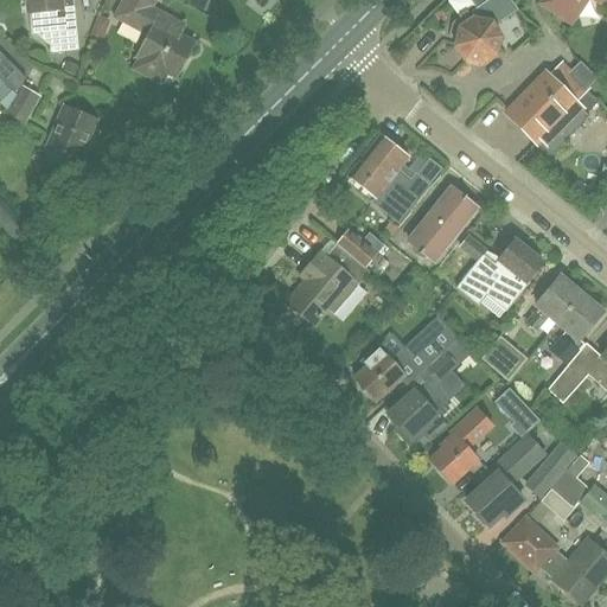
[(72,0),(27,0),(30,14),(46,12),(51,53),(77,51),(72,0)]
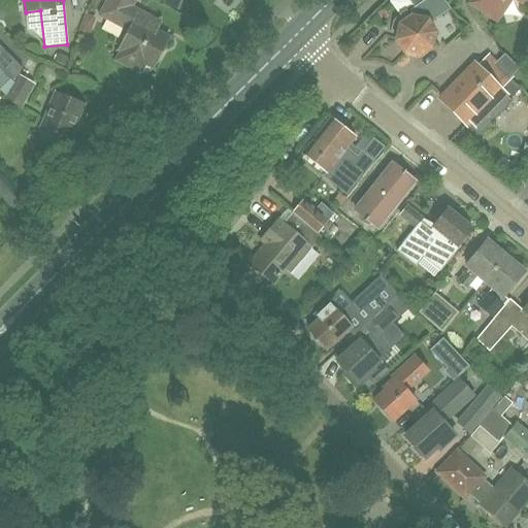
[(138,0),(108,0),(101,15),(129,31),(112,62),(140,76),(145,67),(153,71),(169,39),(156,32),(161,23),(134,8),(138,0)]
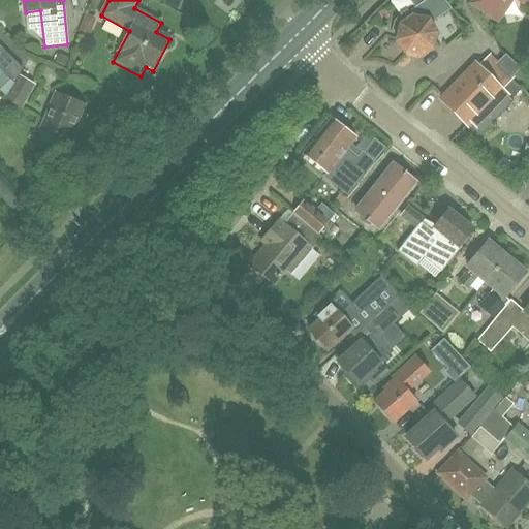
[(430,24),(448,10),(450,9),(443,0),(425,0),(410,10),(412,13),(408,16),(409,17),(401,23),(399,22),(397,28),(398,28),(395,38),(393,38),(394,43),(396,43),(402,52),(400,53),(405,57),(406,55),(415,57),(416,60),(422,59),(422,56),(430,51),(431,52),(435,45),(433,45),(435,37),(437,37),(436,31),(434,31),(430,24)]
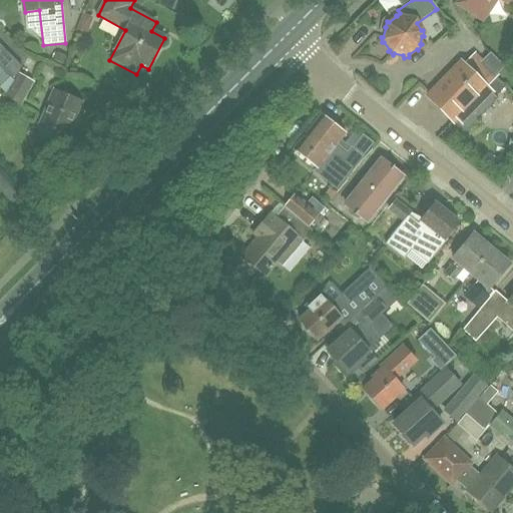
[(458,0),(457,3),(482,20),(495,0),(458,0)]
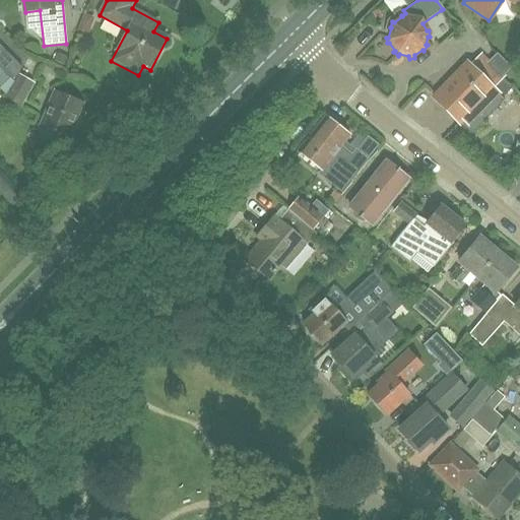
[(0,90),(7,98),(16,80),(15,79),(22,67),(2,47),(0,45),(0,90)]
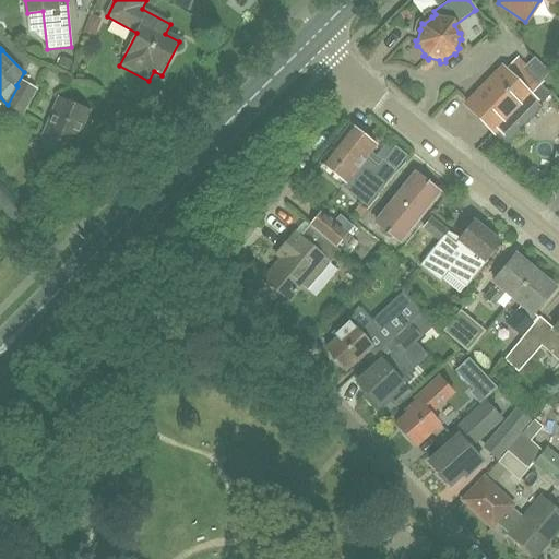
[(502,69),(465,106),(492,133),(530,96),(502,69)]
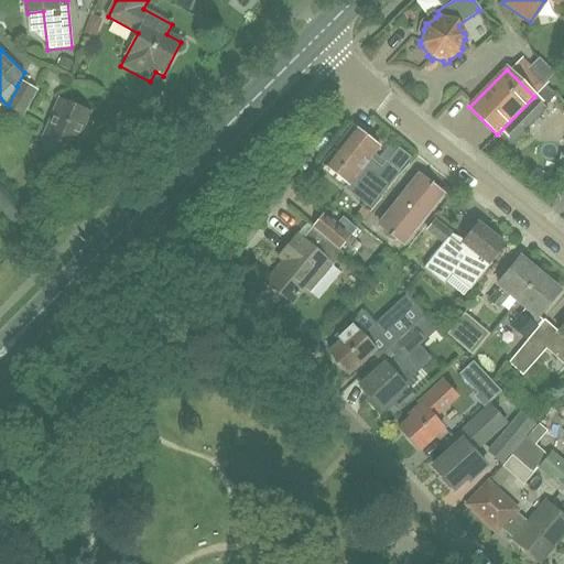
[(21,83),(8,107),(20,115),(34,90),(21,83)]
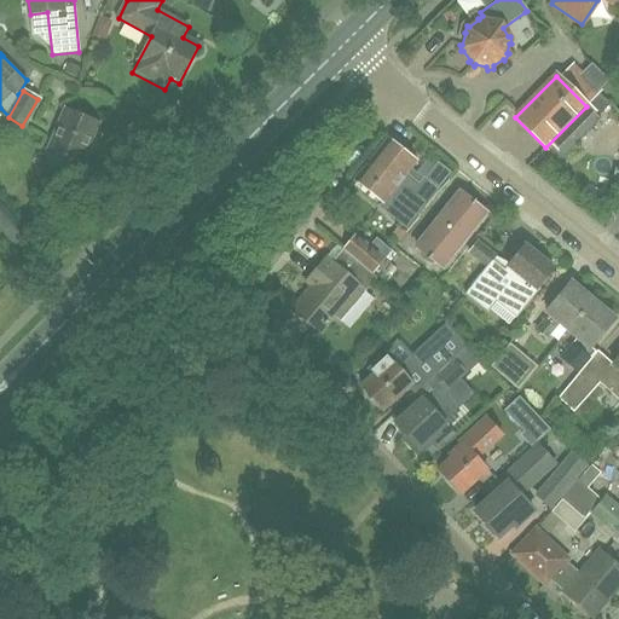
[(87,145),(96,122),(67,110),(48,152),(81,166),(90,146),(87,145)]
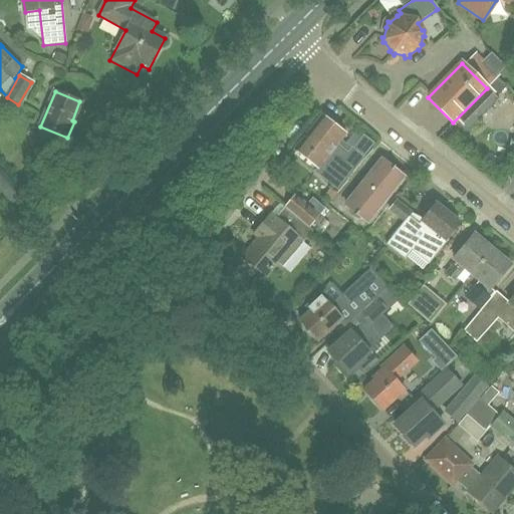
[(306,133),(352,169),(361,158),(351,149),(346,154),(336,146),(344,135),(320,115),(306,133)]
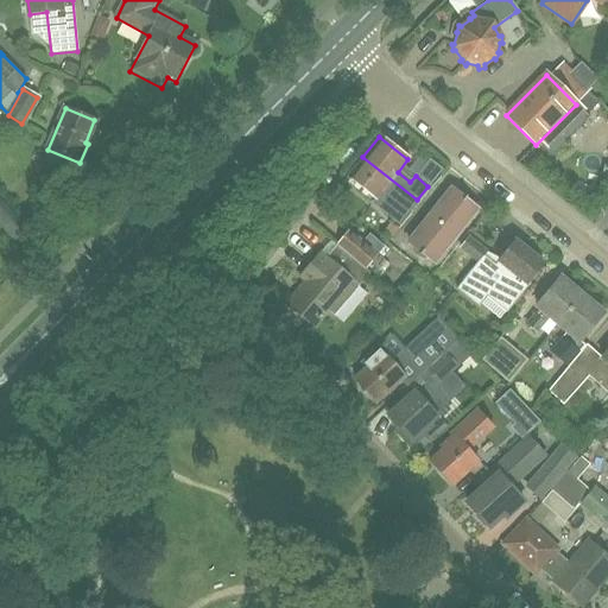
[(368,200),(373,198),(375,201),(381,192),(407,213),(417,200),(362,157),(347,177),(362,190),(362,195),(368,200)]
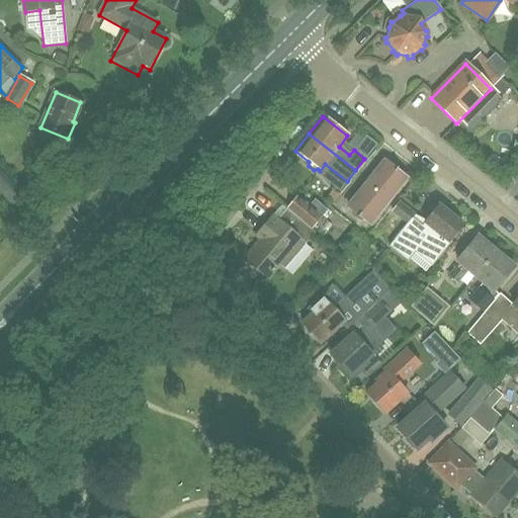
[(371,226),(407,181),(383,162),(347,205),(371,226)]
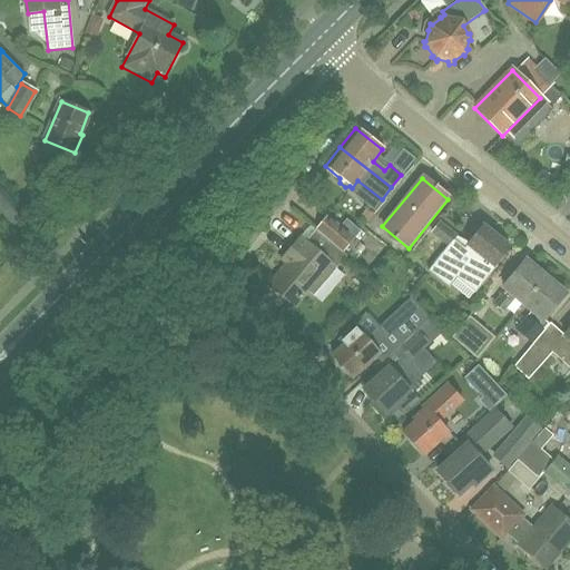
[(315,231),(342,253),(354,238),(326,217),(315,231)]
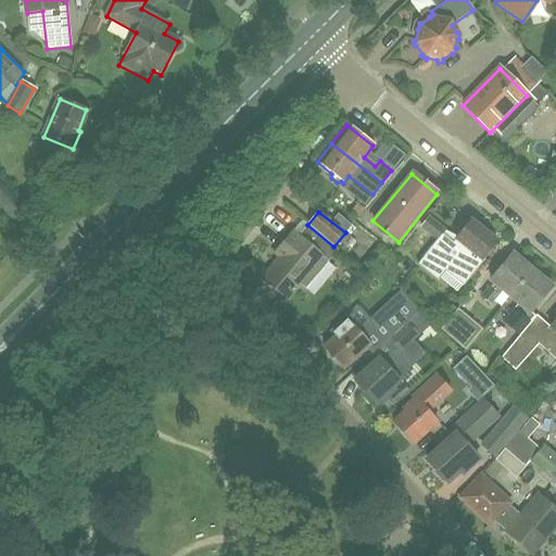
[(437,240),(440,236),(444,231),(428,218),(420,227),(437,240)]
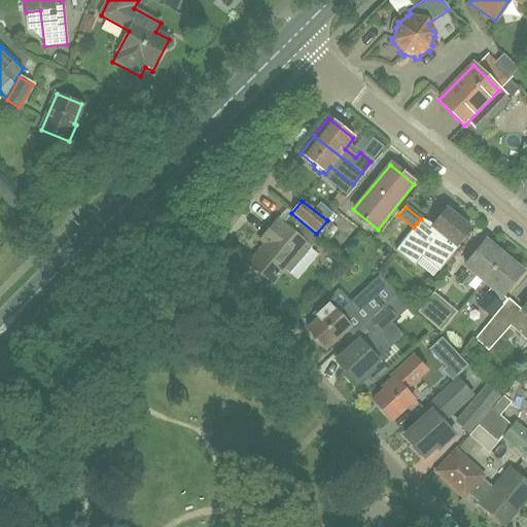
[(319,237),(316,234),(291,213),(286,209),(277,220),(259,240),(266,245),(248,265),(271,284),(283,269),(289,274),(310,248),(319,237)]
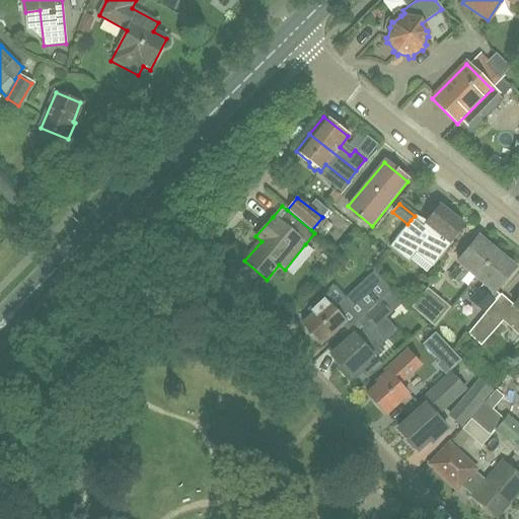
[(411,220),(408,224),(389,247),(408,263),(416,254),(432,268),(450,245),(448,243),(462,226),(460,224),(461,221),(455,216),(453,218),(438,206),(423,224),(425,225),(421,229),(411,220)]
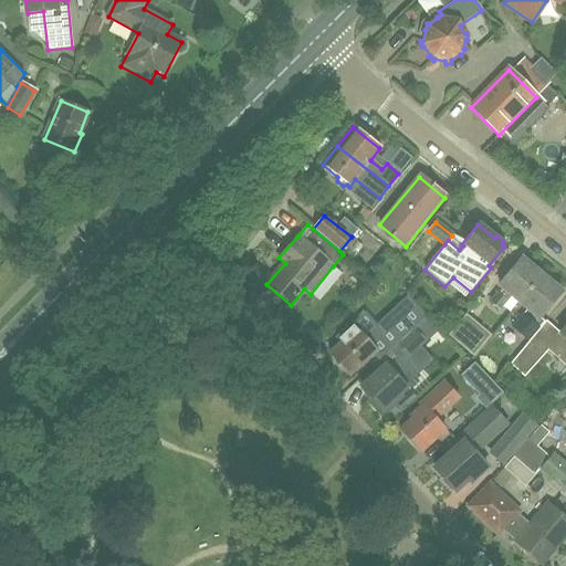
[(511,295),(519,303),(542,276),(521,259),(499,285),(502,289),(491,302),(499,310),(511,295)]
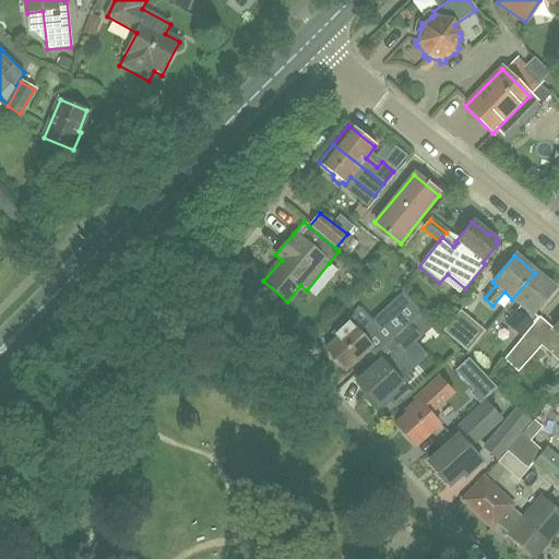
[(539,319),(533,313),(554,289),(535,273),(512,299),(520,305),(504,324),(522,340),(530,330),(539,319)]
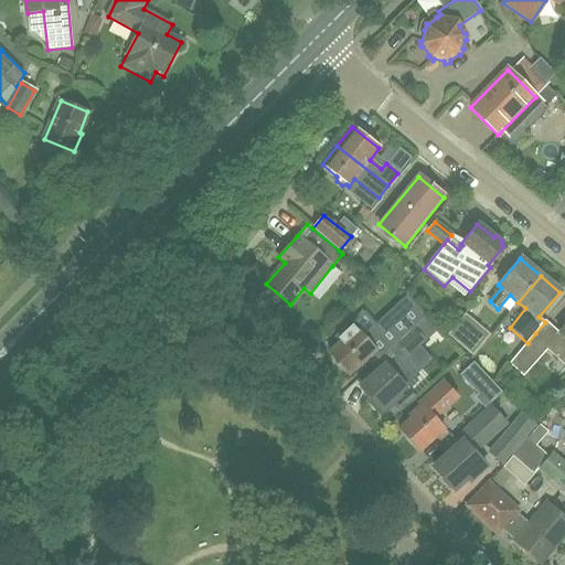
[(395,344),(396,344),(426,317),(404,295),(396,302),(374,323),(377,328),(373,332),(365,340),(351,324),(337,338),(341,343),(329,353),(349,374),(371,354),(375,350),(372,348),(379,341),(388,351),(395,344)]
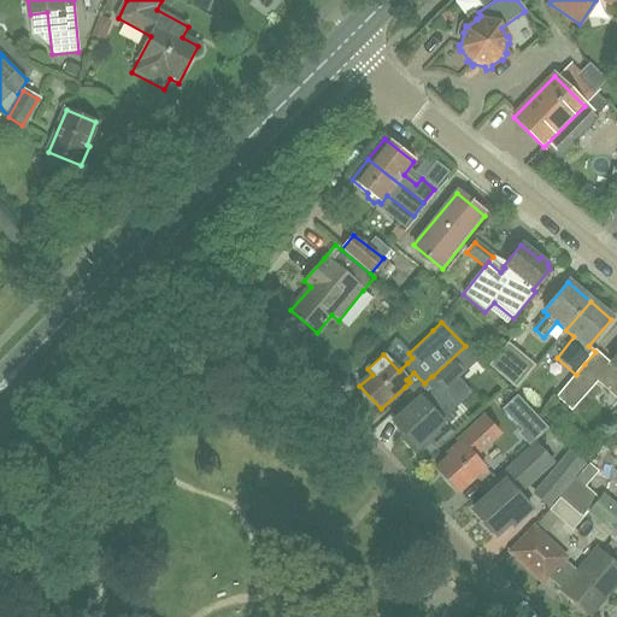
[(505,344),(497,353),(488,364),(516,387),(535,364),(506,341),(505,344)]
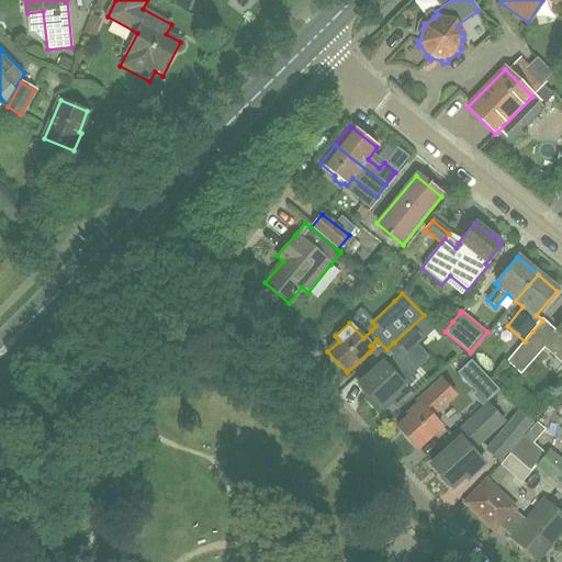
[(401,383),(403,381),(414,370),(404,360),(407,357),(405,353),(434,327),(424,315),(394,343),(402,350),(385,366),(383,363),(359,386),(368,396),(364,400),(379,414),(400,395),(395,391),(403,384),(401,383)]
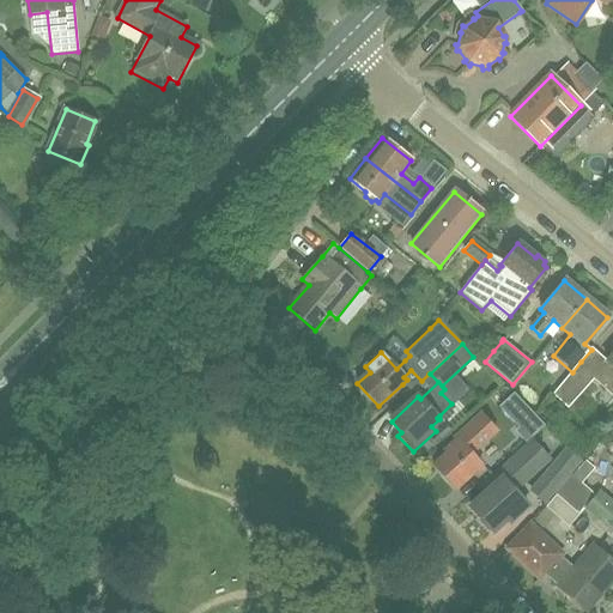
[(595,375),(581,362),(572,372),(553,396),(568,410),(593,380),(612,398),(612,353),(605,363),(606,363),(595,375)]
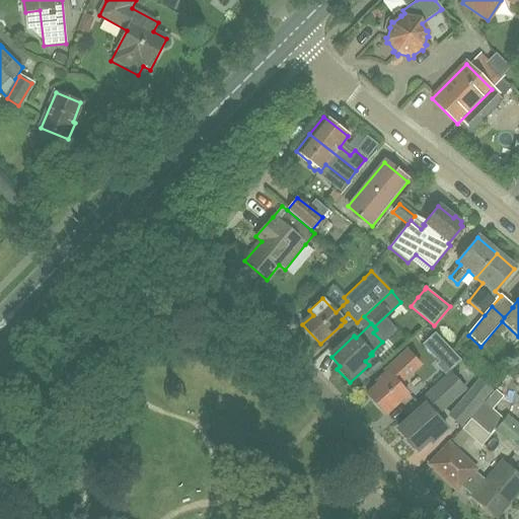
[(451,349),(439,361),(436,364),(445,373),(460,359),(451,349)]
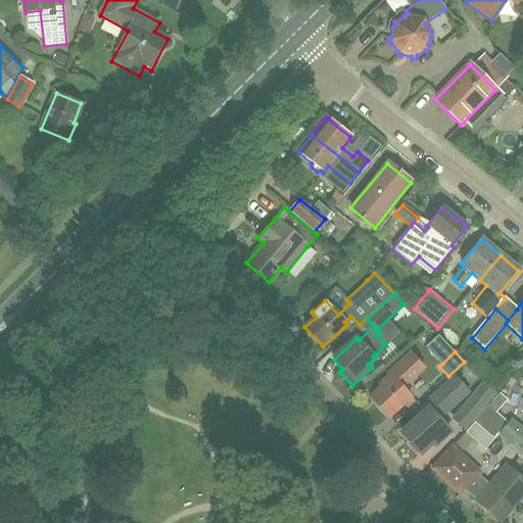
[(369,397),(387,418),(411,396),(399,385),(410,376),(400,366),(380,385),(381,386),(369,397)]
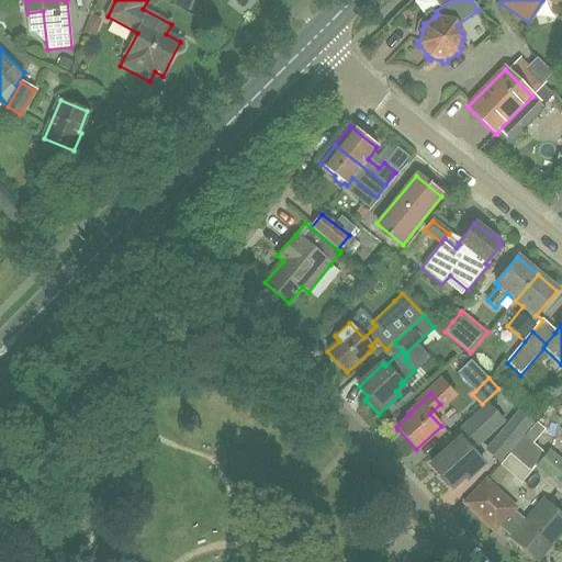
[(447,486),(449,485),(452,489),(464,476),(467,480),(483,463),(471,450),(503,422),(487,405),(442,447),(447,451),(431,465),(441,476),(439,479),(447,486)]
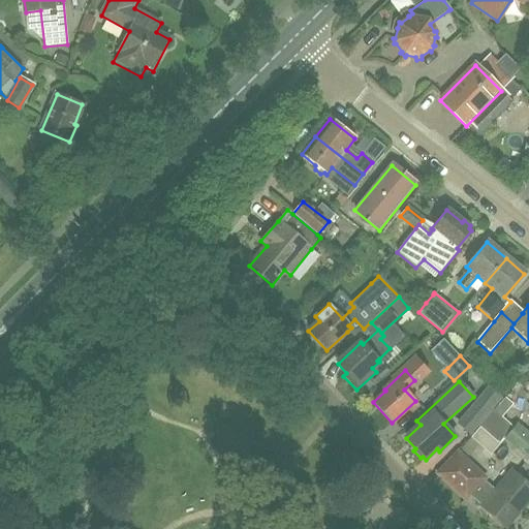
[(488,389),(458,424),(469,433),(499,398),(488,389)]
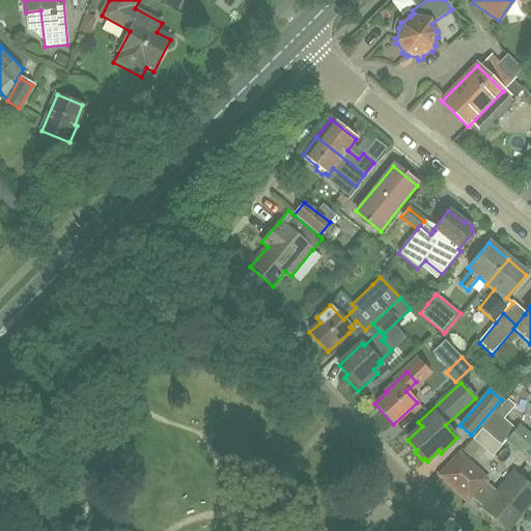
[(501,446),(508,438),(530,458),(530,434),(520,425),(515,430),(504,419),(514,406),(507,399),(496,412),(495,412),(480,428),(481,428),(480,429),(501,446)]
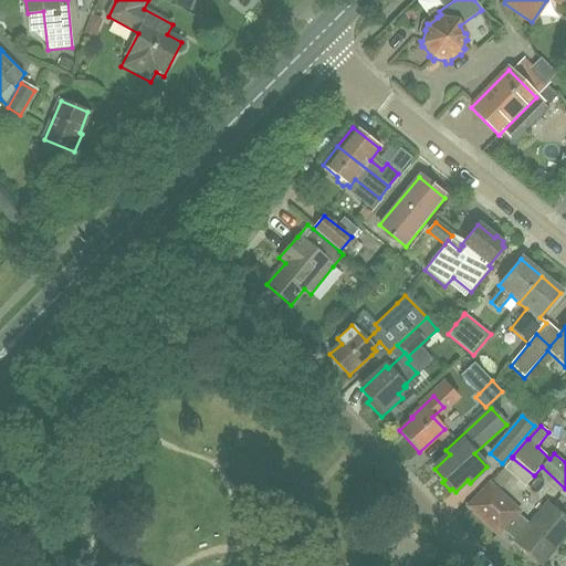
[(524,486),(534,475),(512,458),(492,482),(501,489),(512,475),(524,486)]
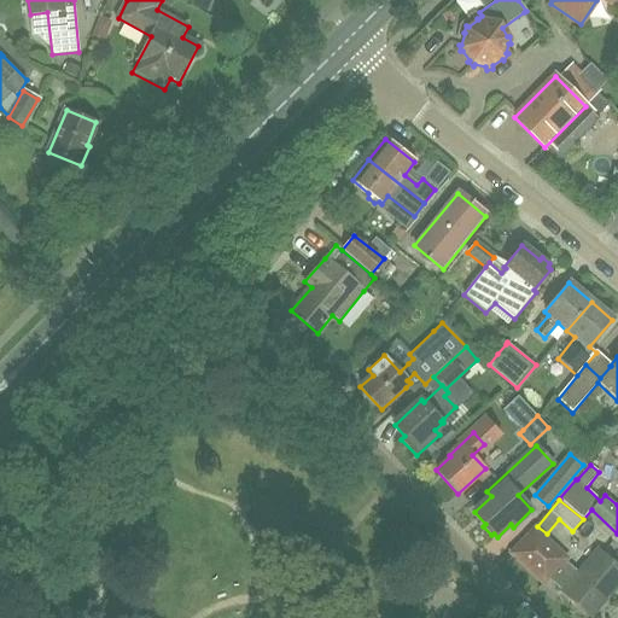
[(542,538),(535,530),(512,554),(520,561),(543,583),(548,578),(558,587),(557,588),(583,610),(593,599),(600,605),(617,582),(617,569),(598,552),(578,573),(572,569),(572,570),(563,563),(565,560),(542,538)]
